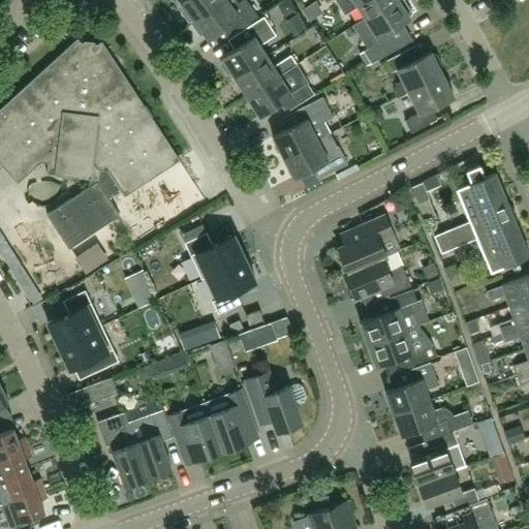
[(194,20),(194,21),(221,0),(182,0),(181,2),(186,8),(182,11),(189,21),(194,20)]
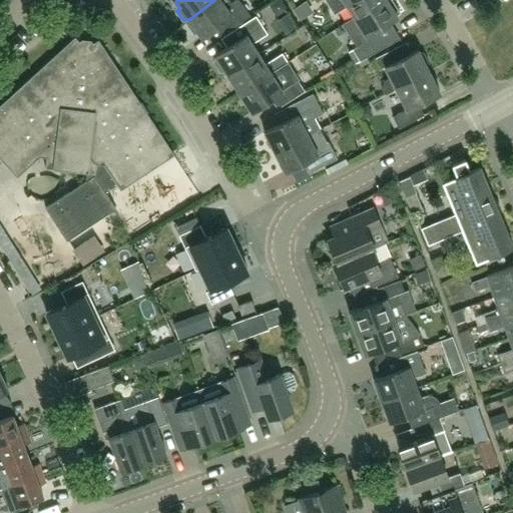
[(190,22),(187,24),(194,34),(197,31),(202,38),(213,29),(227,19),(234,29),(242,23),(241,22),(250,15),(238,0),(236,0),(231,5),(229,0),(214,0),(188,20),(190,22)]
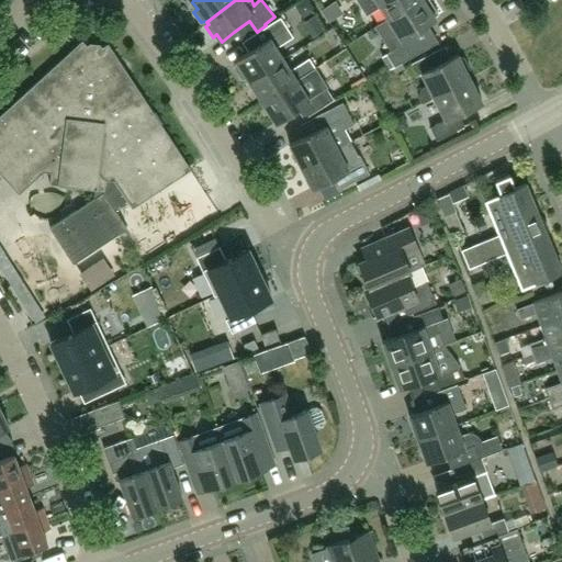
[(356,0),(367,15),(381,7),(388,19),(418,0),(356,0)]
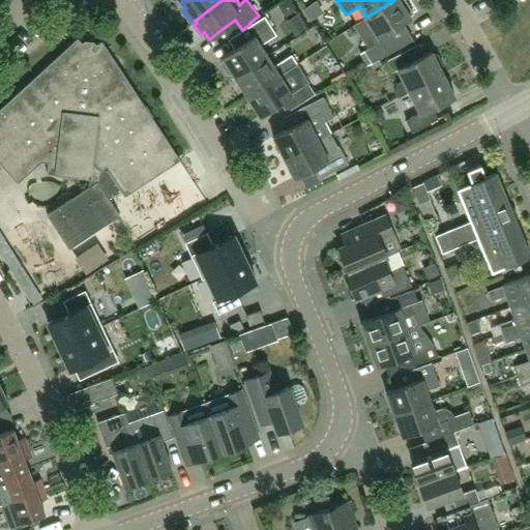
[(394,0),(365,18),(354,25),(369,48),(380,40),(378,37),(403,23),(411,18),(410,16),(413,13),(405,0),(401,0),(400,0),(394,0)]
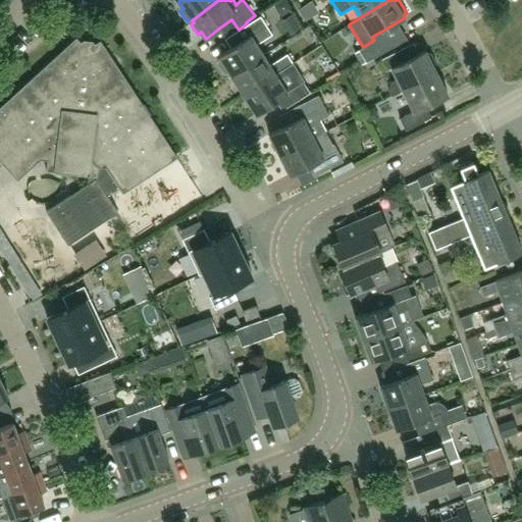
[(224,73),(229,72),(231,75),(263,54),(257,44),(272,35),(261,16),(233,34),(239,43),(219,56),(220,58),(218,63),(224,73)]
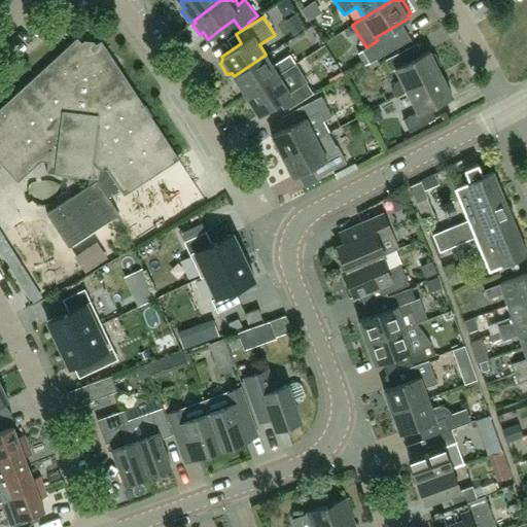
[(46,172),(89,177),(88,186),(46,214),(69,247),(119,214),(108,198),(120,189),(124,196),(179,159),(102,40),(94,45),(89,45),(83,44),(77,38),(0,108),(0,162),(18,182),(43,159),(48,160),(46,172)]
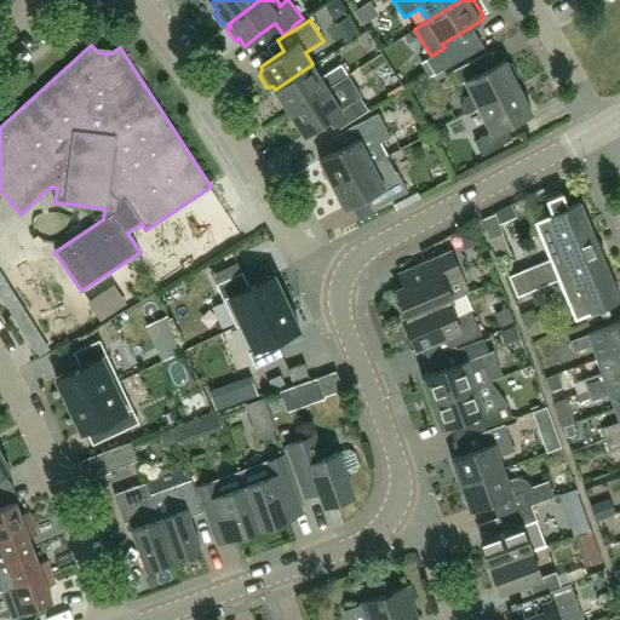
[(435,74),(454,63),(445,47),(431,56),(426,59),(435,74)]
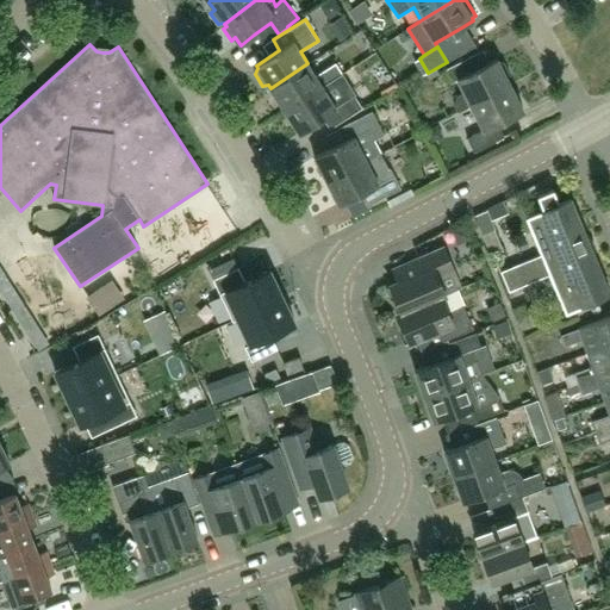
[(471,105),(510,85),(508,79),(510,74),(504,62),(499,62),(497,58),(471,73),(464,60),(447,69),(453,82),(458,80),(465,93),(456,97),(454,105),(458,112),(471,105)]
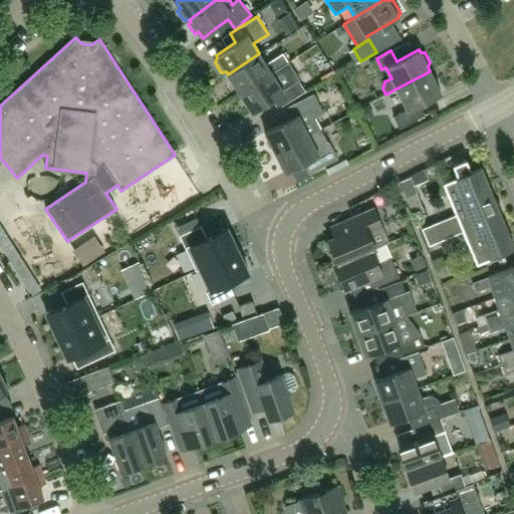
[(266,63),(259,53),(228,74),(240,93),(272,73),(287,63),(289,62),(283,53),(266,63)]
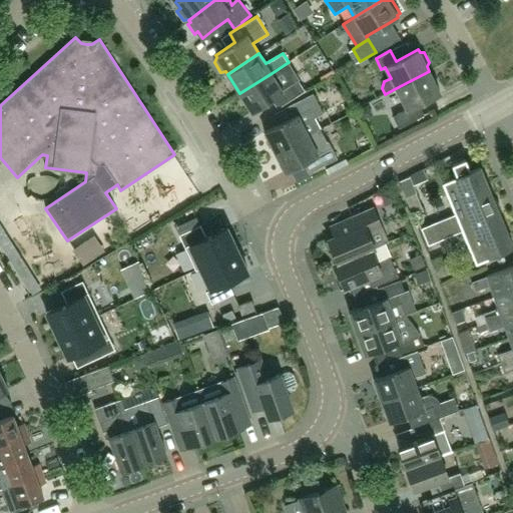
[(287,63),(272,73),(239,93),(251,112),(272,99),(278,108),(305,91),(287,63)]
